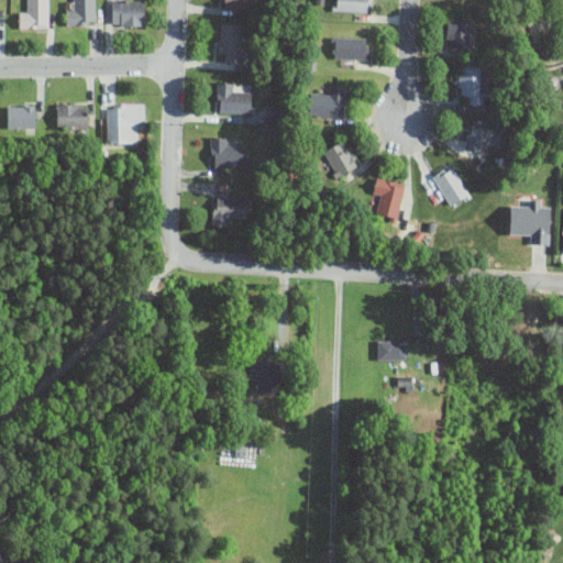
[(19,26),(48,26),(48,0),(29,0),(29,7),(19,7),(19,26)]
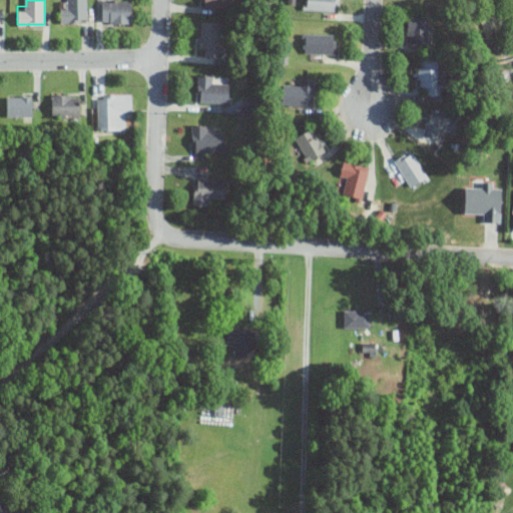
[(60,1),(60,22),(87,22),(87,0),(69,0),(69,1),(60,1)]
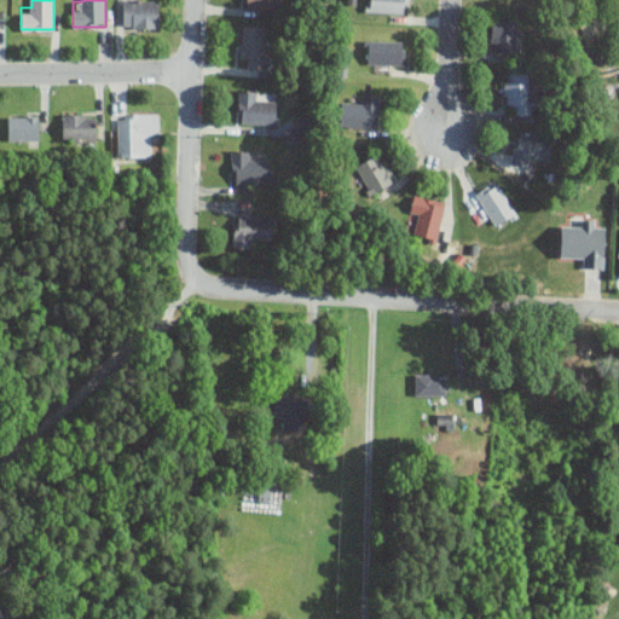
[(160,0),(123,0),(123,27),(160,27),(160,0)]
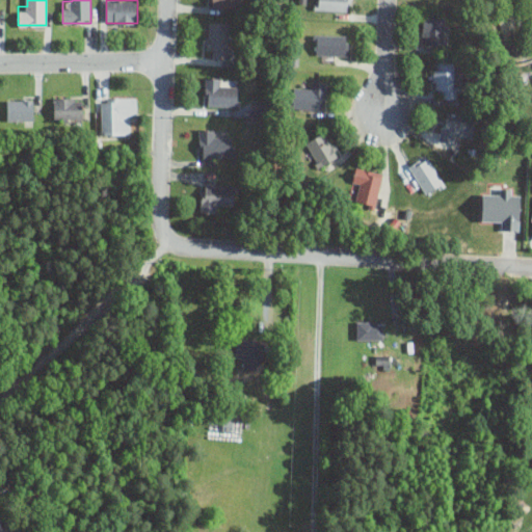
[(316,0),(316,9),(351,10),(351,0),(316,0)]
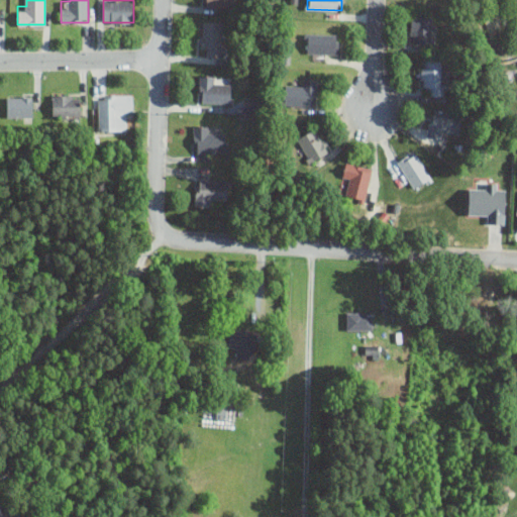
[(410,43),(433,43),(433,15),(410,15),(410,43)]
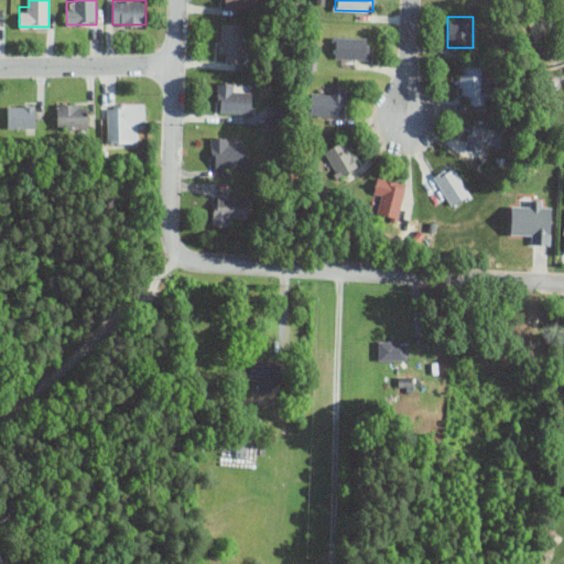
[(220,61),(247,61),(247,23),(220,22),(220,61)]
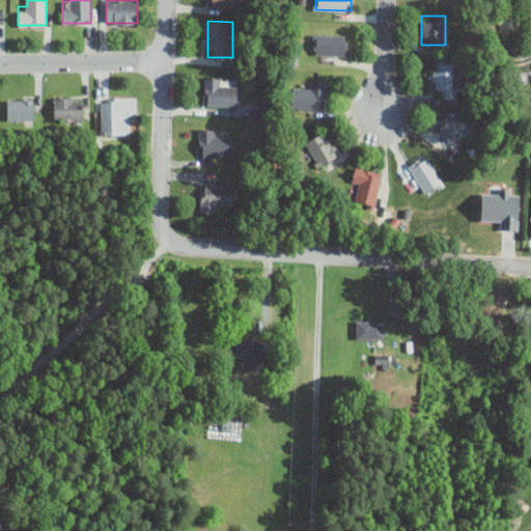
[(350,55),(350,34),(313,34),(313,55),(350,55)]
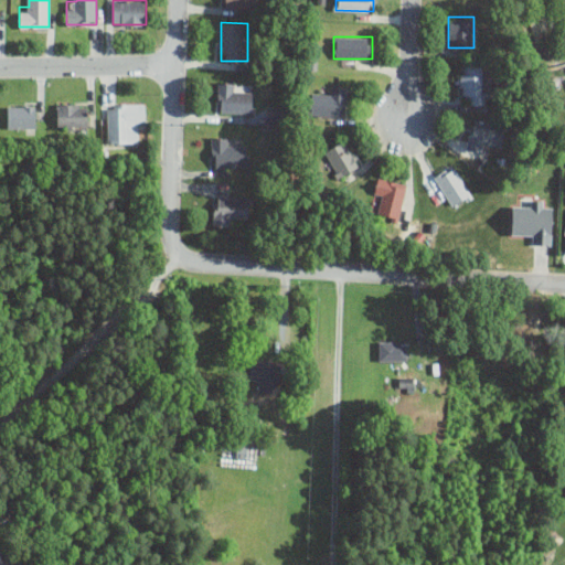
[(493,65),(461,65),(461,100),(482,100),(482,92),(493,92),(493,65)]
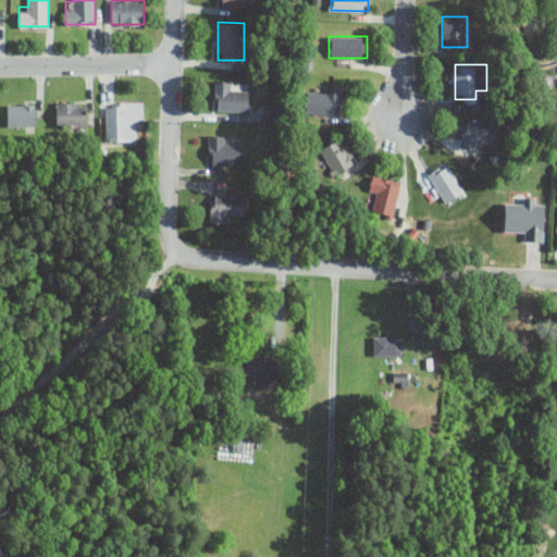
[(236,81),(215,81),(215,111),(249,111),(249,90),(236,90),(236,81)]
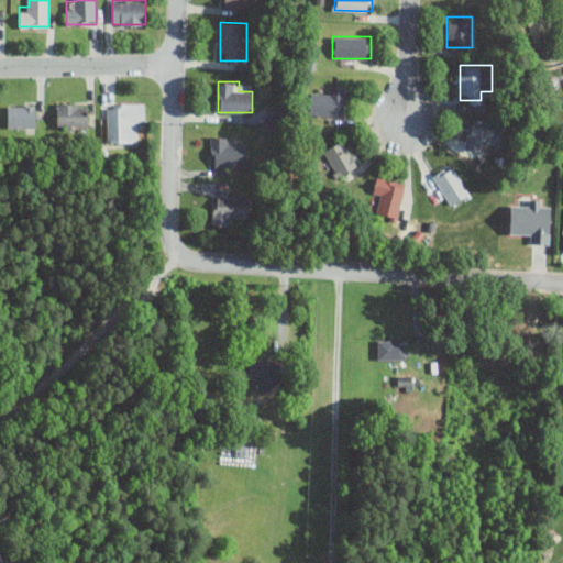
[(310,94),(309,114),(344,117),(346,87),(328,86),(328,94),(310,94)]
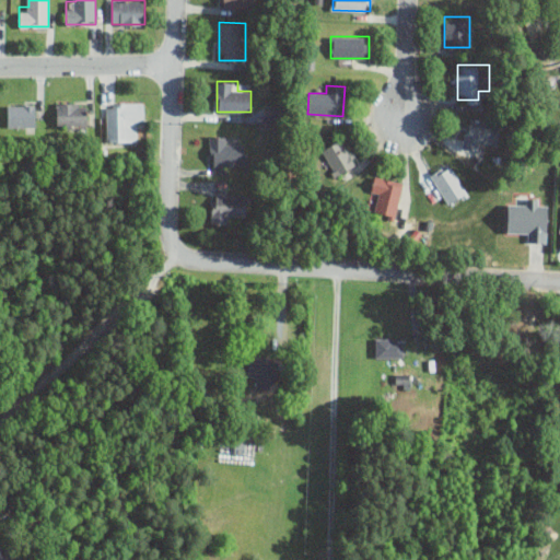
[(88,103),(56,103),(56,129),(88,129),(88,103)]
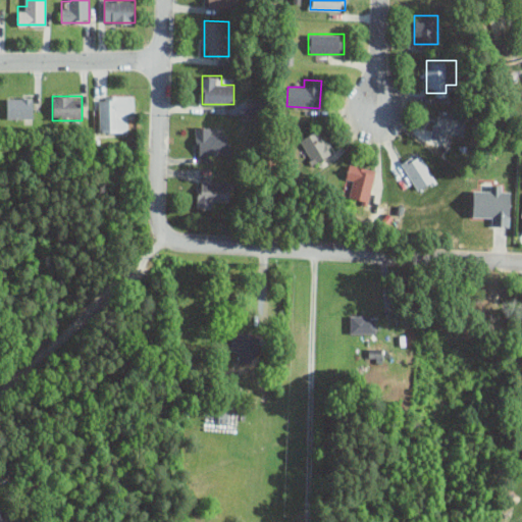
[(99,129),(117,129),(117,115),(126,115),(126,96),(99,96),(99,129)]
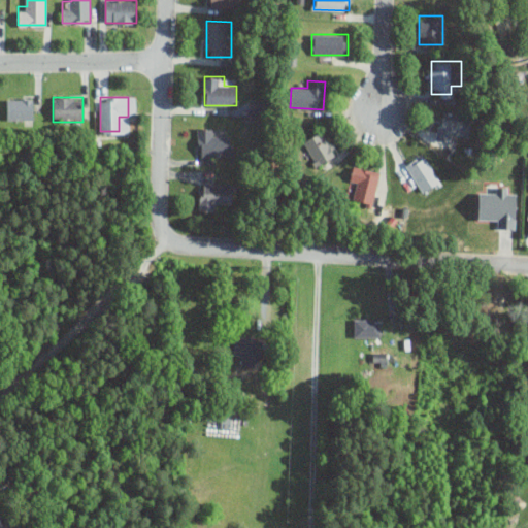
[(33,98),(6,98),(6,119),(33,119),(33,98)]
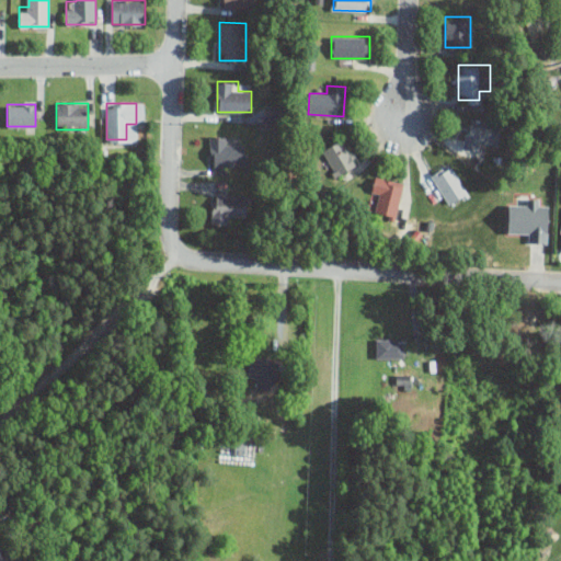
[(484,149),(484,142),(501,142),(501,121),(466,121),(466,149),(484,149)]
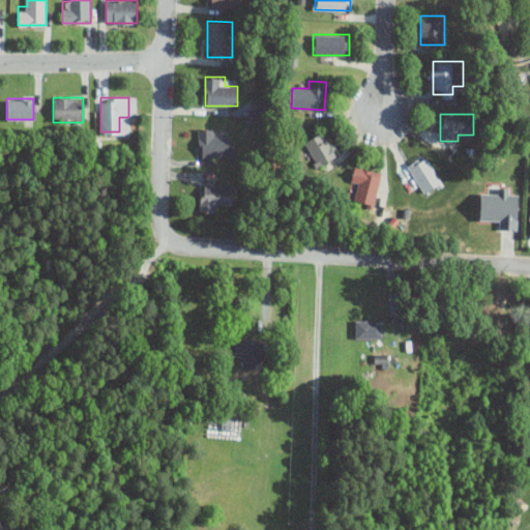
[(199,128),(199,156),(232,156),(232,138),(210,138),(210,128),(199,128)]
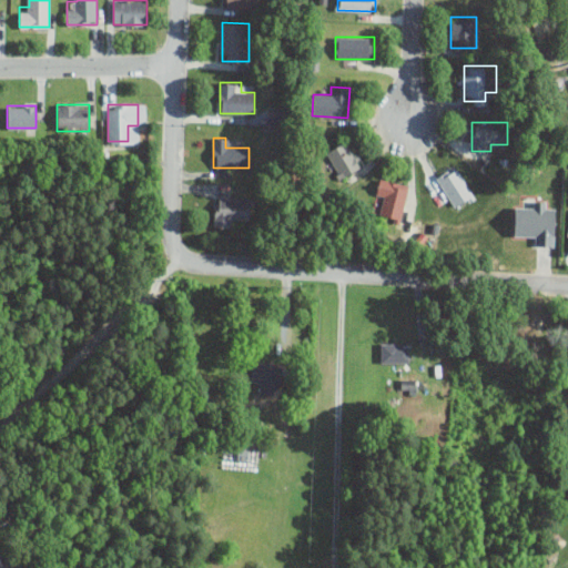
[(327,150),(337,178),(359,170),(350,141),(327,150)]
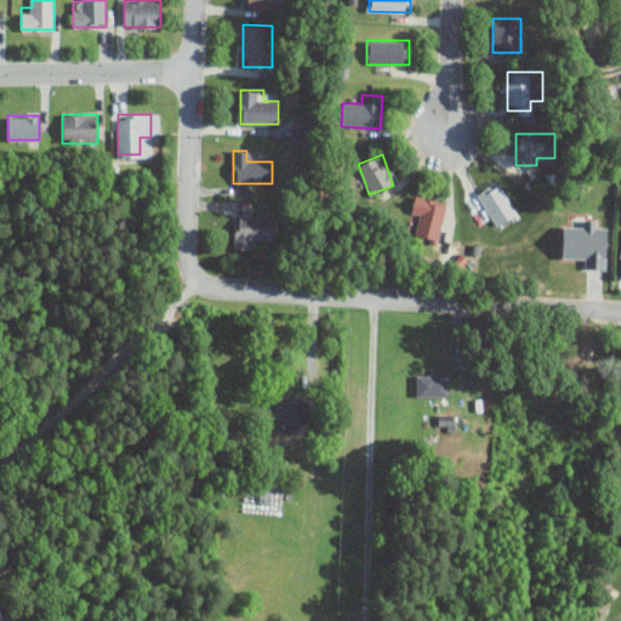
[(477,193),(496,226),(518,214),(499,181),(477,193)]
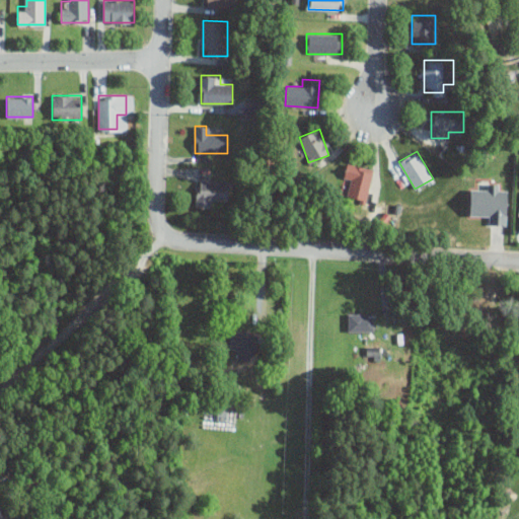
[(349,198),(368,200),(371,167),(346,164),(344,182),(351,183),(349,198)]
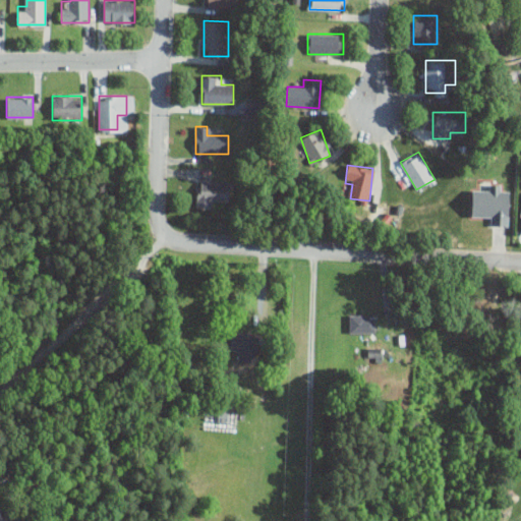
[(196,180),(196,207),(220,207),(220,200),(231,200),(231,180),(196,180)]
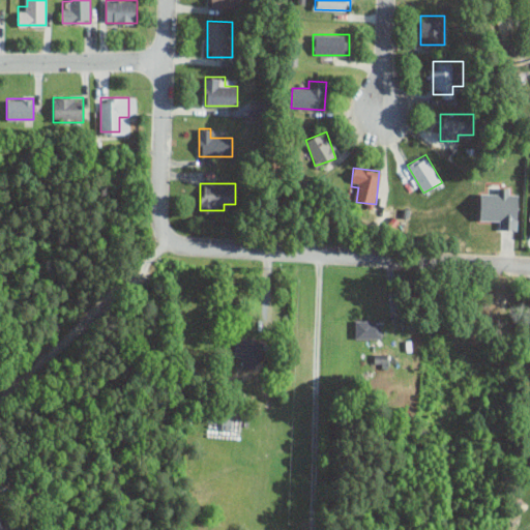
[(518,229),(519,196),(509,196),(510,186),(492,186),(491,196),(479,196),(479,218),(498,218),(498,229),(518,229)]
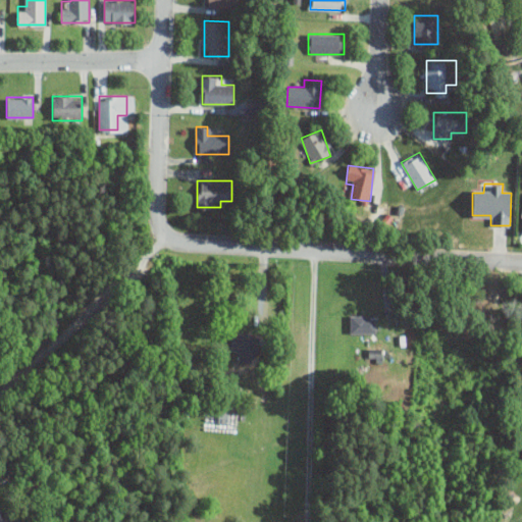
[(375,315),(350,315),(350,333),(375,333),(375,315)]
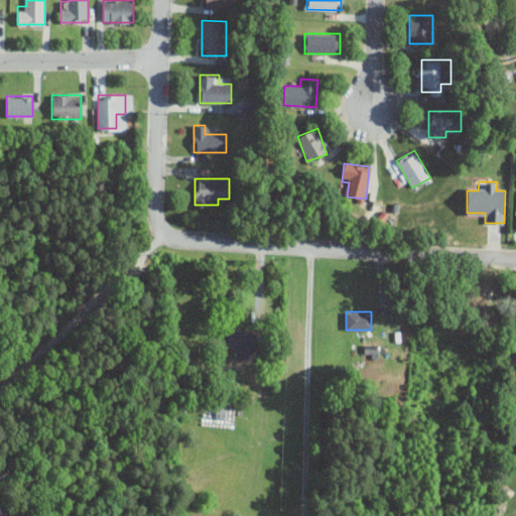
[(227,349),(255,351),(257,330),(228,327),(227,349)]
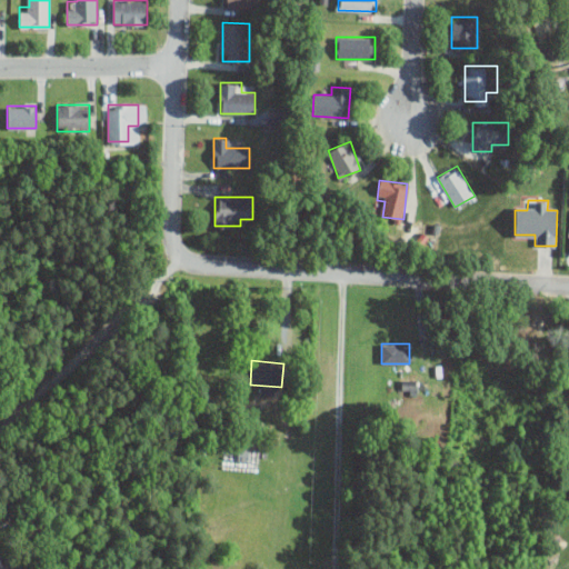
[(418,379),(403,379),(402,393),(418,393),(418,379)]
